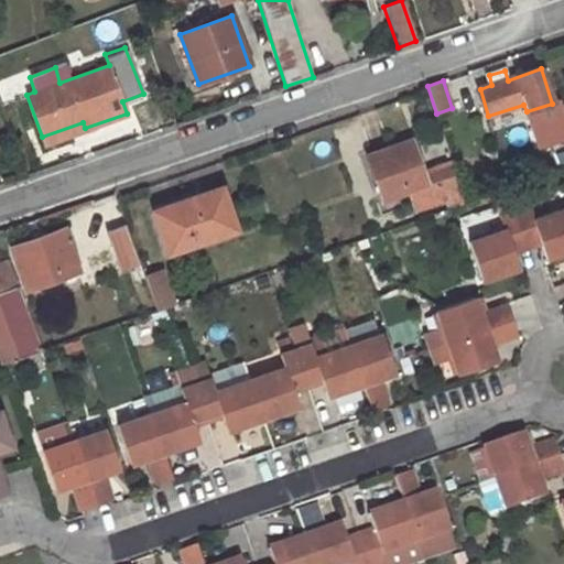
[(563,119),(549,123),(559,153),(542,160),(543,166),(539,169),(541,175),(563,165),(563,119)]
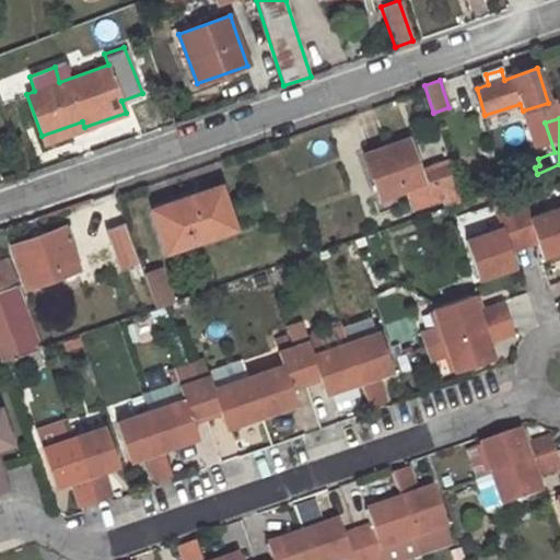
[(417,173),(406,140),(363,155),(377,198),(405,189),(411,208),(459,191),(450,161),(417,173)]
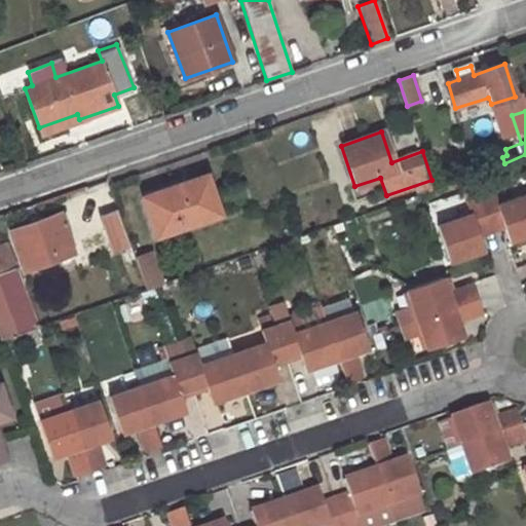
[(219,216),(205,178),(144,198),(156,237),(219,216)]
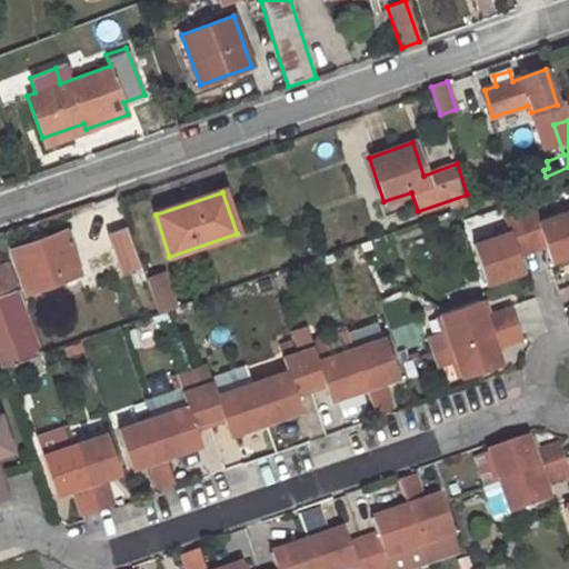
[(568,206),(537,218),(532,206),(517,211),(529,245),(542,239),(549,258),(568,250),(568,206)]
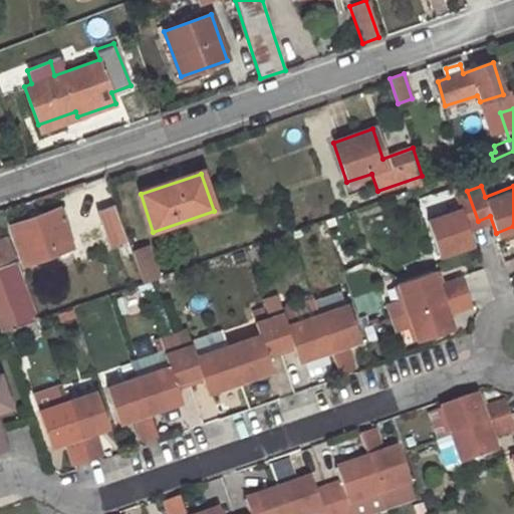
[(456,207),(425,218),(437,253),(470,242),(465,225),(478,221),(467,191),(453,196),(456,207)]
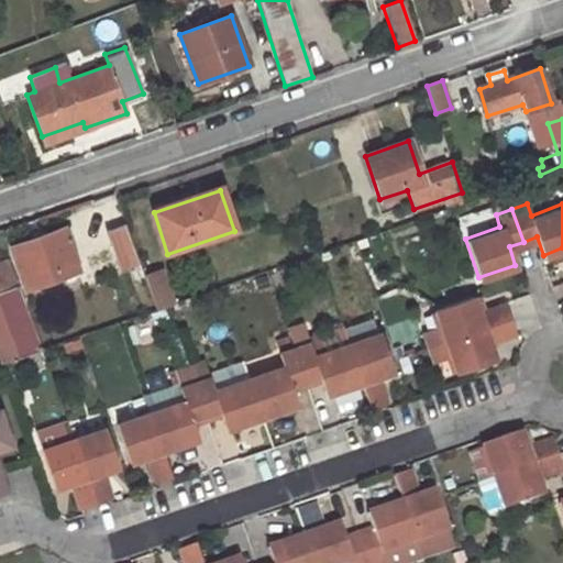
[(125,223),(105,230),(116,260),(135,253),(125,223)]
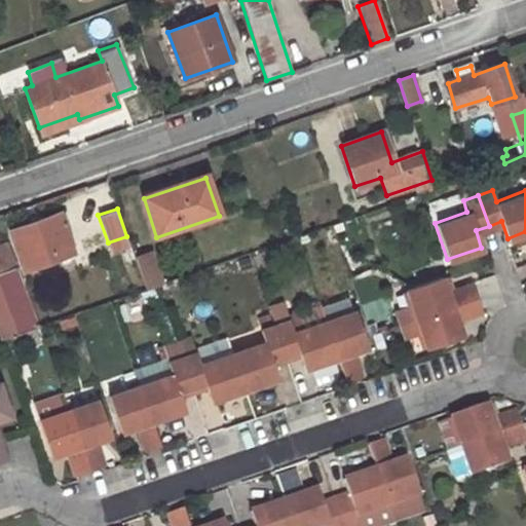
[(74,253),(61,214),(14,230),(27,269),(74,253)]
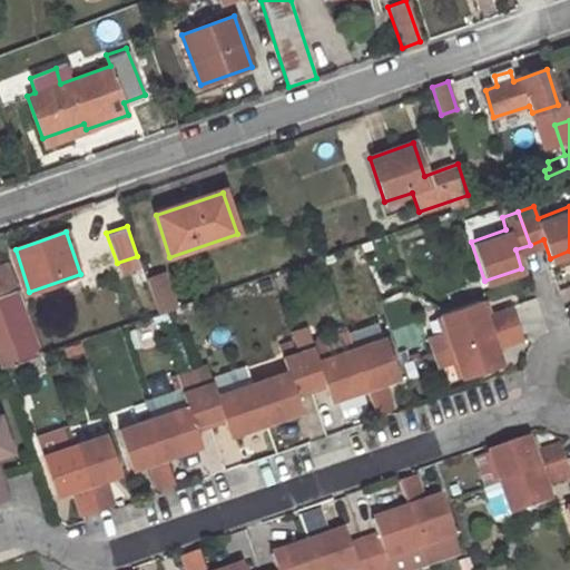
[(0,265),(0,310),(18,362),(37,355),(6,264),(0,265)]
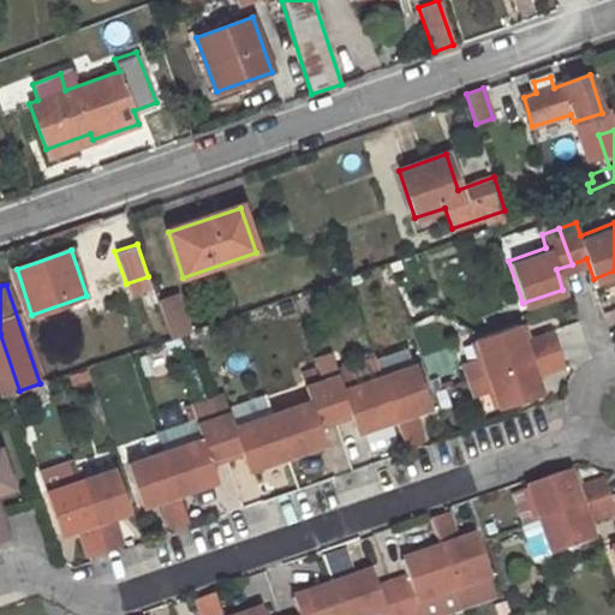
[(173,336),(193,332),(184,292),(163,297),(173,336)]
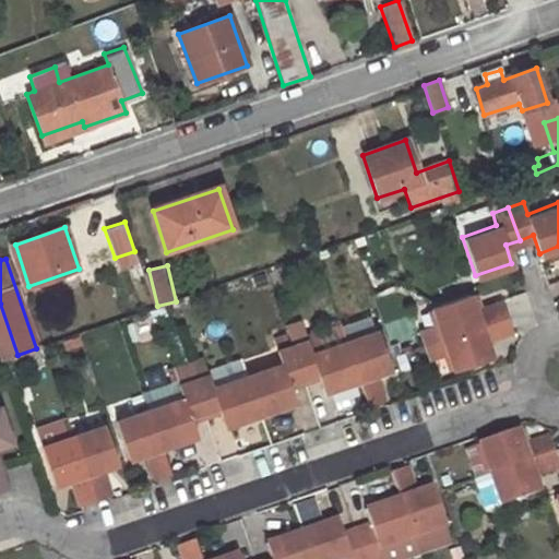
[(471,292),(431,306),(439,325),(442,337),(507,316),(501,300),(476,308),(471,292)]
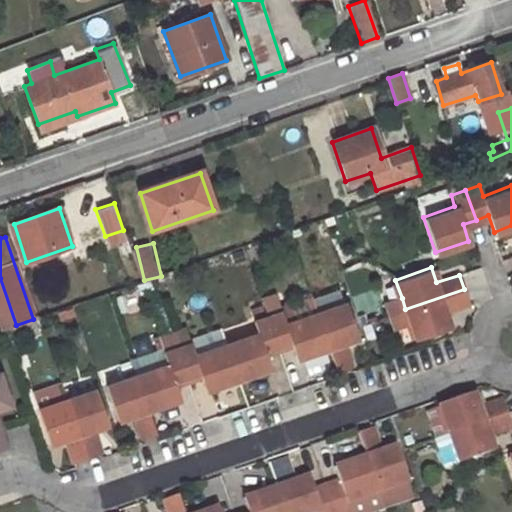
[(0,329),(0,331),(15,325),(16,325),(0,278),(0,329)]
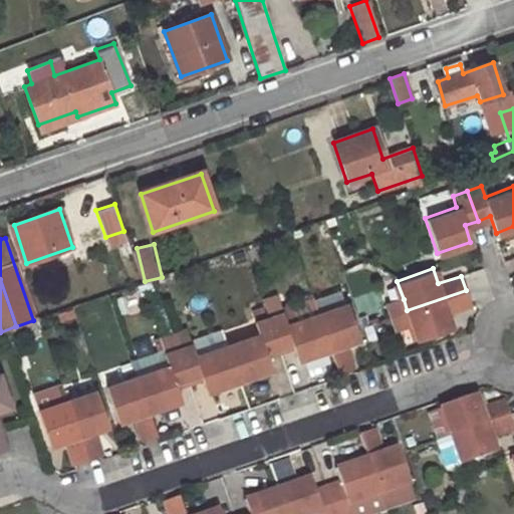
[(359,339),(347,303),(344,304),(339,289),(313,297),(318,313),(330,350),(338,372),(353,367),(345,344),(359,339)]
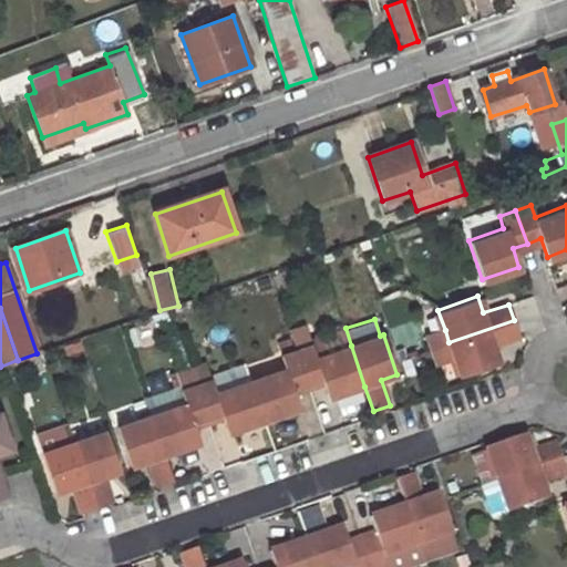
[(494,343),(519,334),(514,320),(449,342),(454,356),(460,373),(500,360),(494,343)]
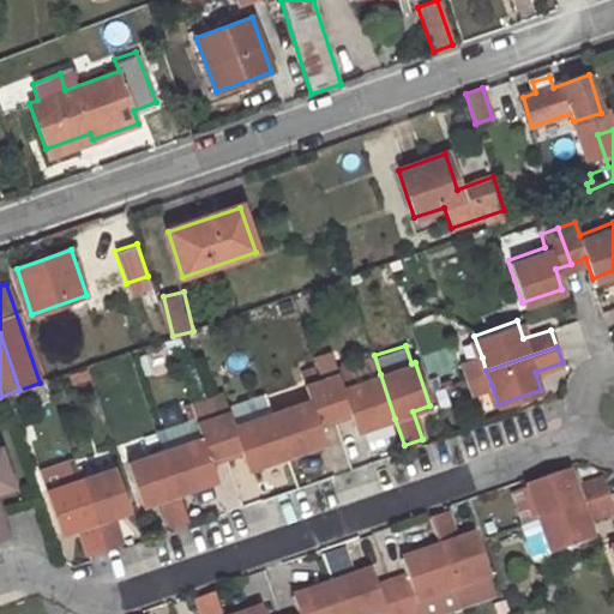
[(395,419),(380,374),(344,386),(341,374),(337,366),(332,351),(314,357),(323,380),(333,415),(350,409),(357,431),(395,419)]
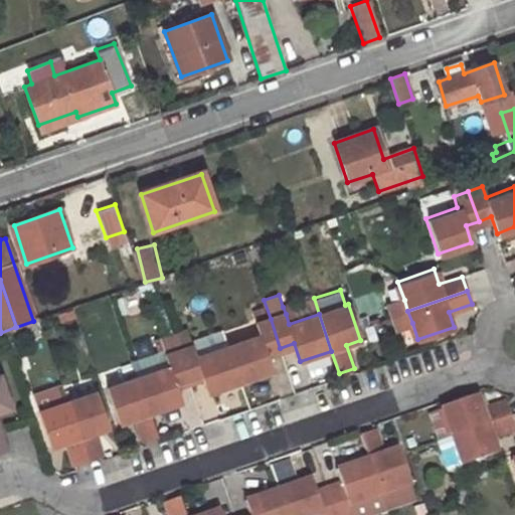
[(314,298),(283,307),(286,314),(289,324),(319,314),(314,298)]
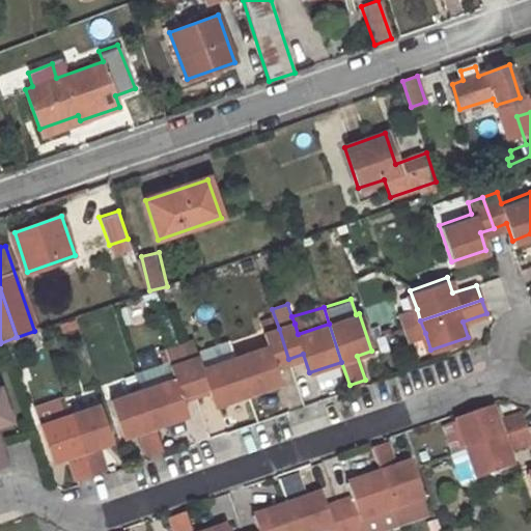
[(417,309),(401,313),(406,326),(420,320),(417,309)]
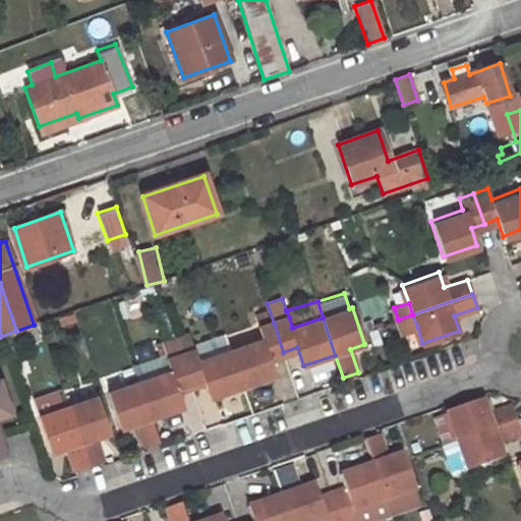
[(402,333),(417,327),(412,314),(398,320),(402,333)]
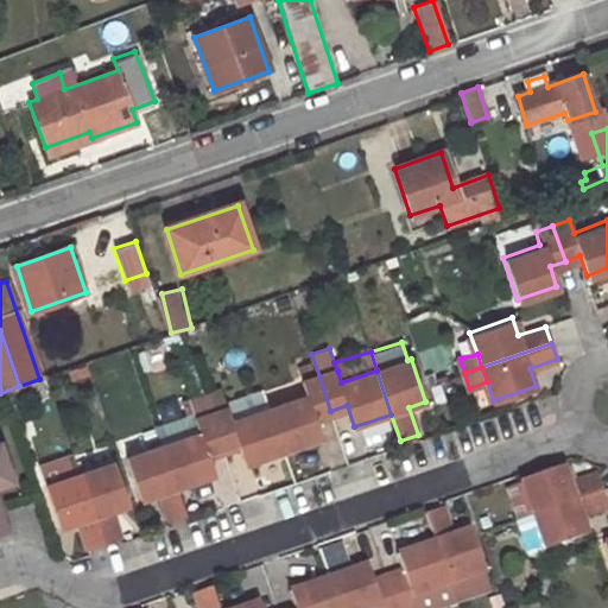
[(320,377),(303,382),(306,396),(270,409),(284,451),(323,437),(316,416),(330,411),(320,377)]
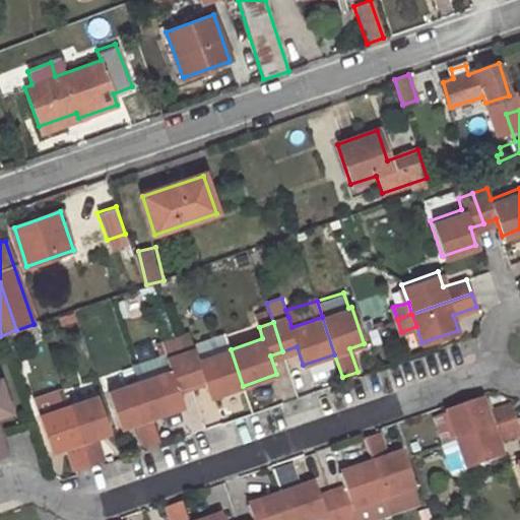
[(200,360),(195,348),(181,353),(191,383),(204,379),(211,397),(243,386),(231,349),(200,360)]
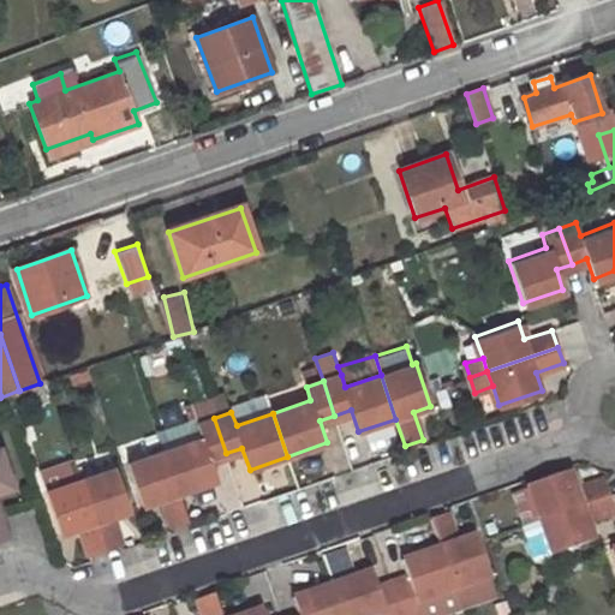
[(179,495),(219,481),(212,458),(226,453),(214,418),(197,424),(202,437),(165,451),(179,495)]
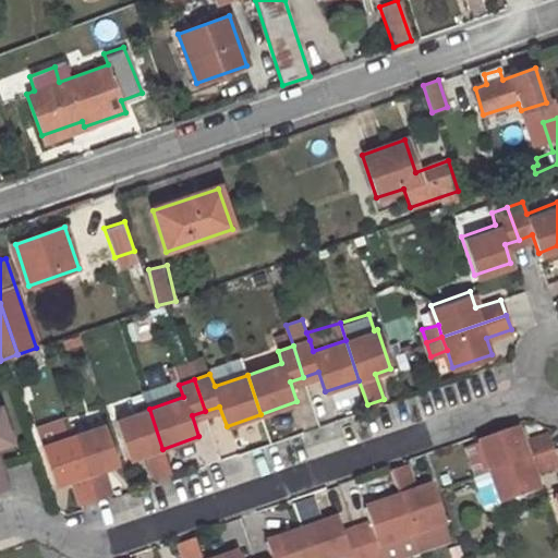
[(0,446),(12,441),(0,408),(0,492),(7,489),(0,469),(0,446)]
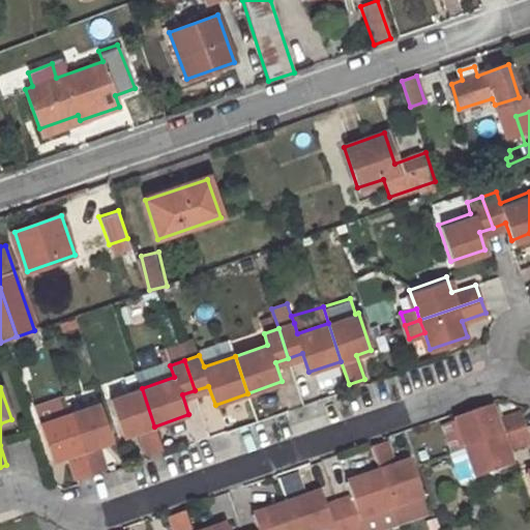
[(142,388),(112,399),(124,437),(140,431),(148,454),(162,449),(154,427),(142,388)]
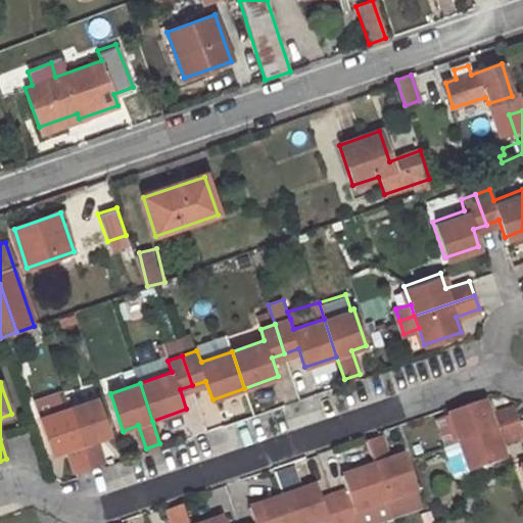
[(62,390),(34,400),(40,419),(68,408),(62,390)]
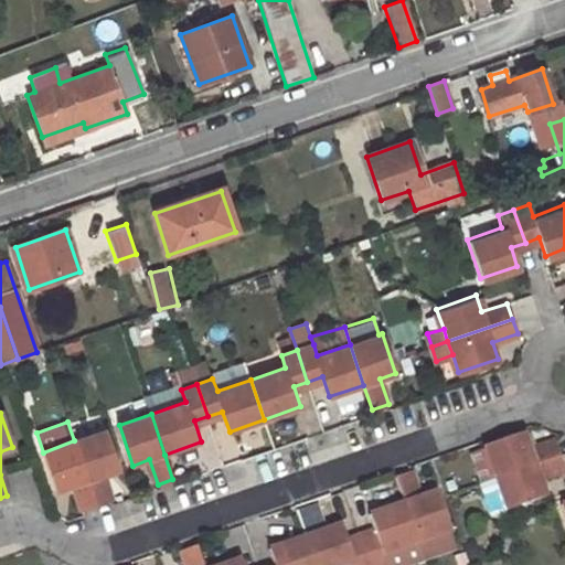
[(120,469),(107,429),(74,440),(96,504),(112,500),(103,476),(120,469)]
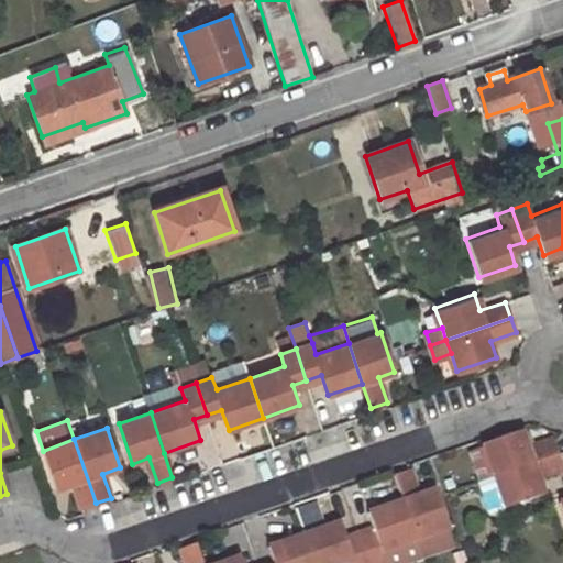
[(528,448),(522,431),(483,444),(494,476),(558,454),(553,439),(528,448)]
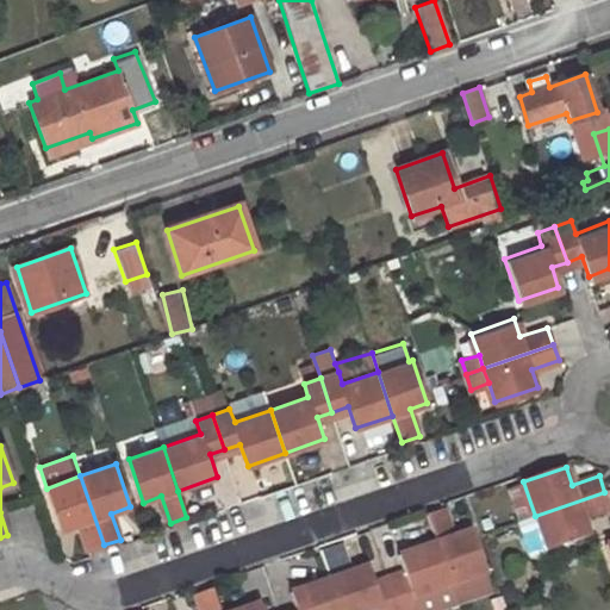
[(80,475),(47,489),(61,530),(79,524),(87,552),(104,545),(80,475)]
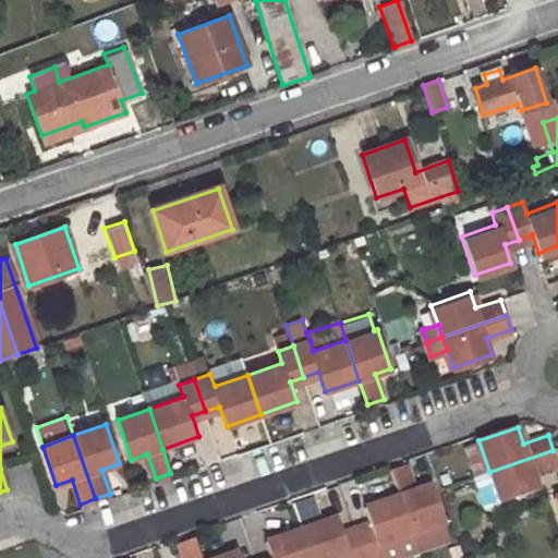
[(538,490),(534,474),(557,464),(557,463),(553,450),(489,472),(500,504),(538,490)]
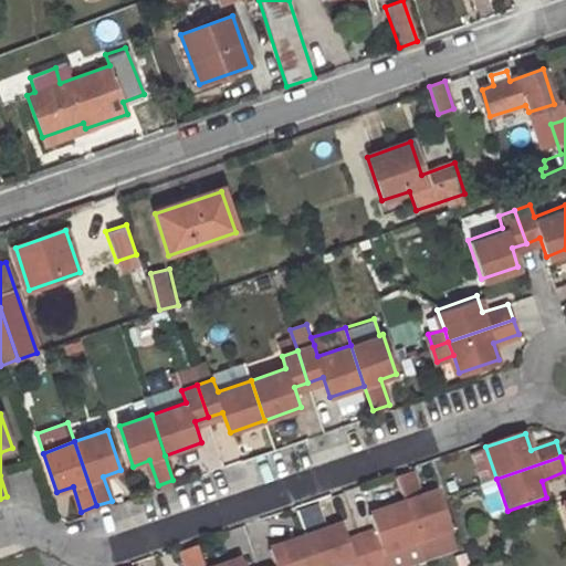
[(419,543),(452,532),(438,492),(422,498),(412,472),(397,478),(406,503),(419,543)]
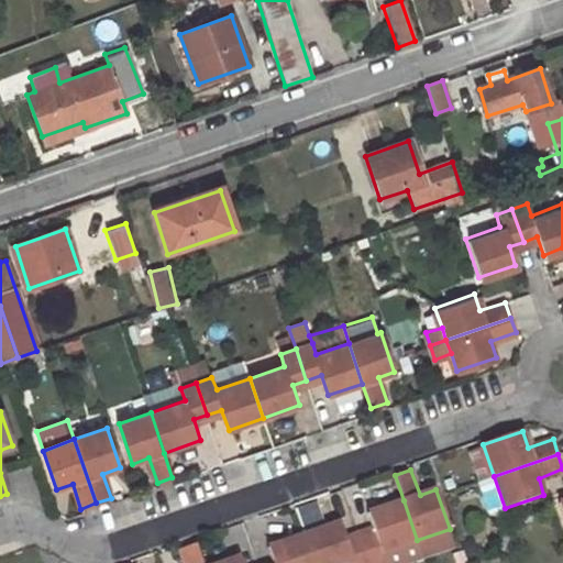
[(386,562),(383,552),(417,540),(404,500),(368,512),(375,532),(360,537),(368,562),(386,562)]
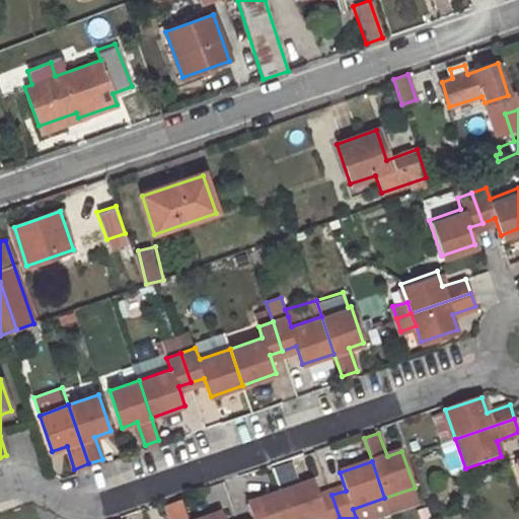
[(288,518),(319,518),(323,518),(324,518),(323,518),(340,518),(331,495),(320,499),(314,482),(280,493),(288,518)]
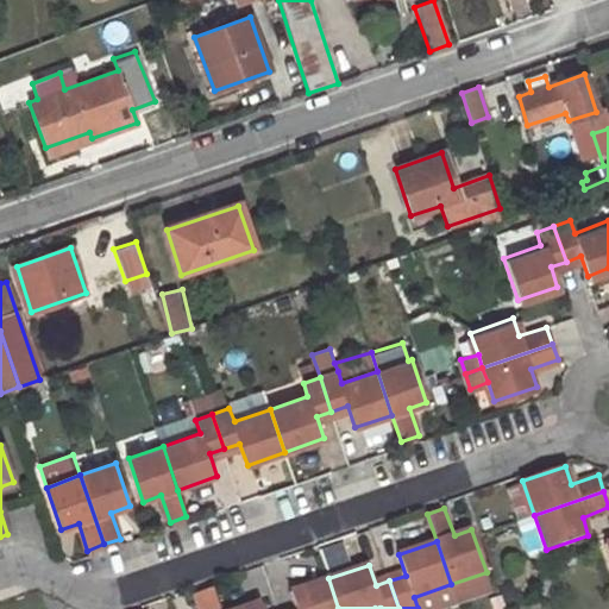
[(338,608),(328,578),(290,591),(296,608),(338,608)]
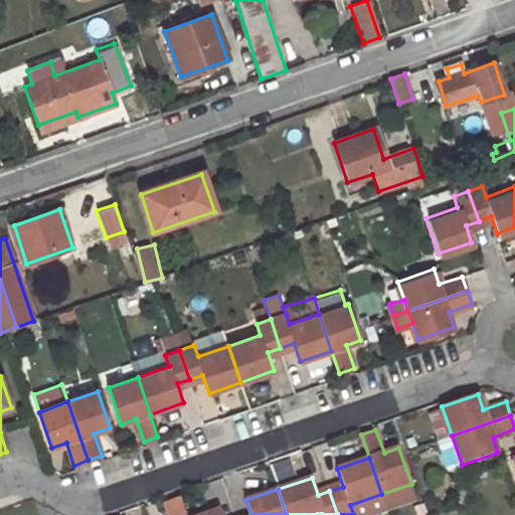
[(184,514),(178,497),(164,502),(169,514),(184,514)]
